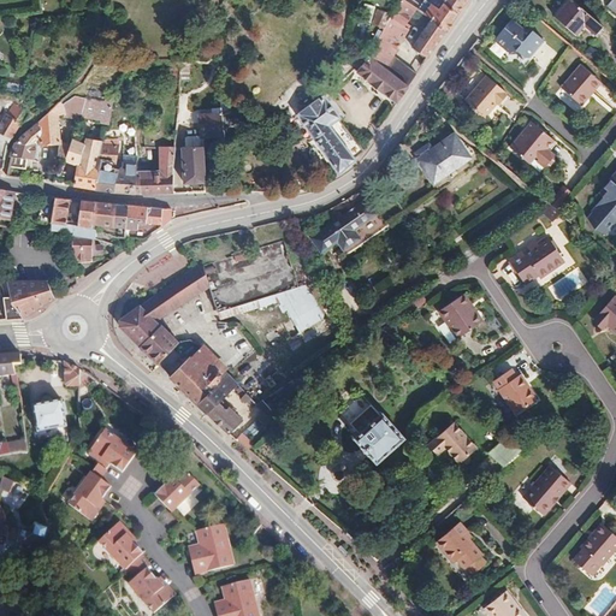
[(367,58),(383,69),(392,55),(410,27),(408,25),(412,21),(408,19),(415,9),(403,0),(401,0),(389,21),(378,40),(367,58)]
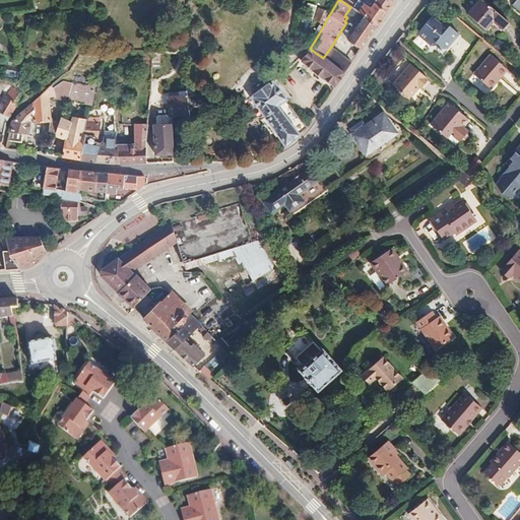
[(392,0),(375,0),(370,8),(363,3),(360,8),(356,6),(354,10),(364,16),(375,25),(392,0)]
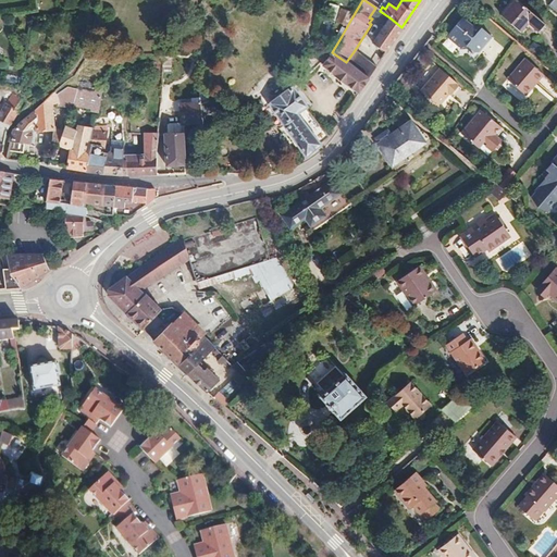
[(536,31),(543,24),(515,0),(512,0),(499,15),(518,32),(525,21),(536,31)]
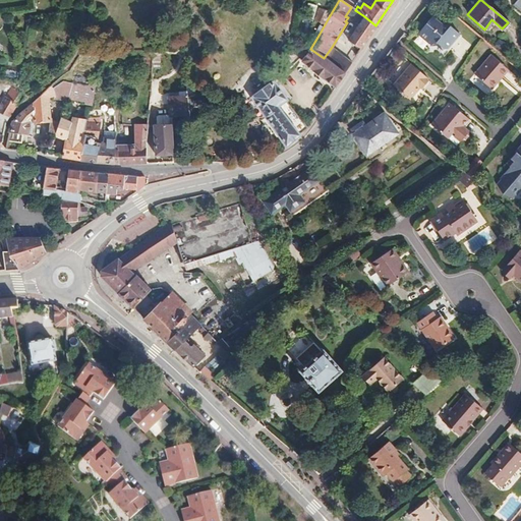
[(320,34),(329,17),(321,13),(311,29),(320,34)]
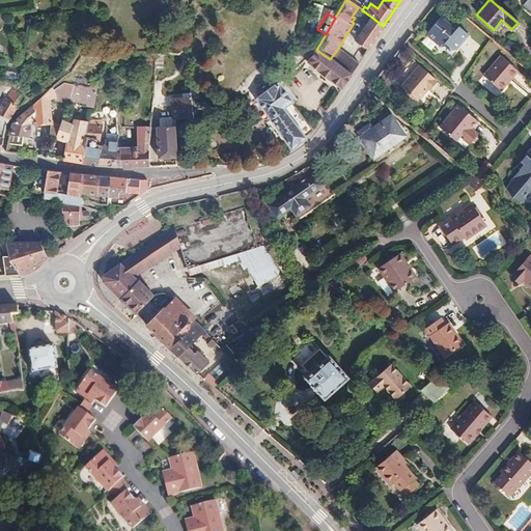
[(383,26),(371,17),(356,40),(367,49),(383,26)]
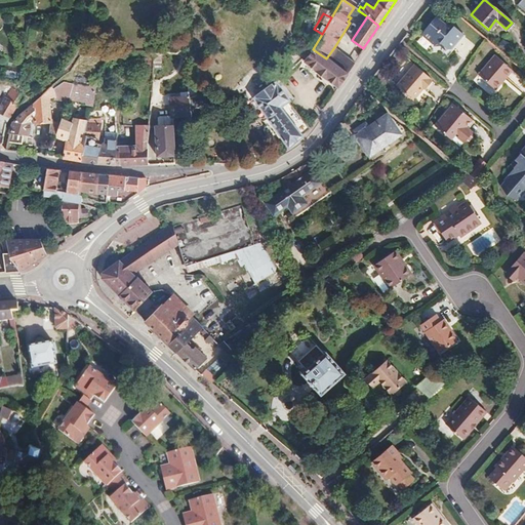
[(445,21),(441,26),(433,18),(418,36),(431,46),(438,46),(439,45),(443,49),(449,48),(461,34),(445,21)]
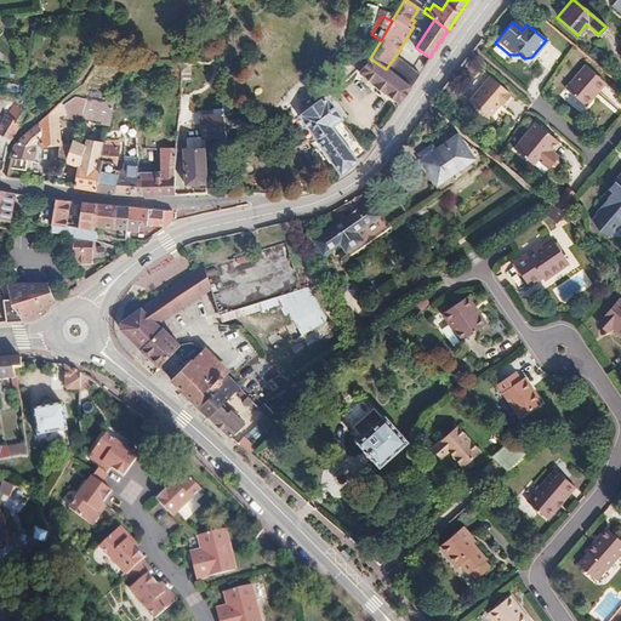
[(411,85),(420,73),(396,56),(386,69),(411,85)]
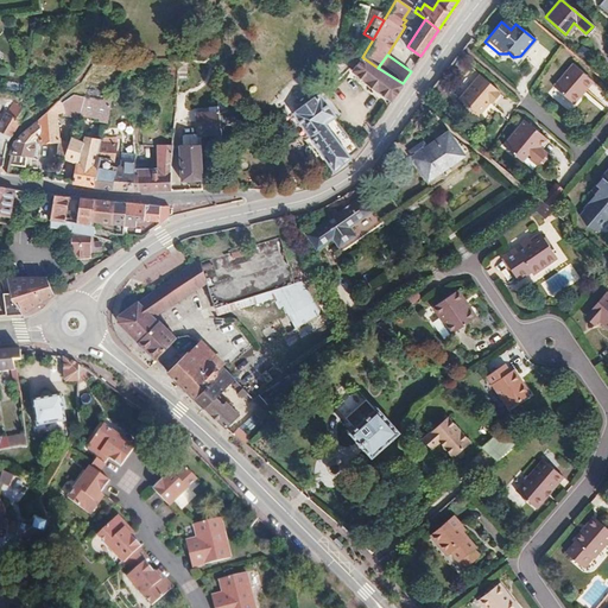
[(378,68),(362,57),(352,73),(392,100),(403,83),(378,68)]
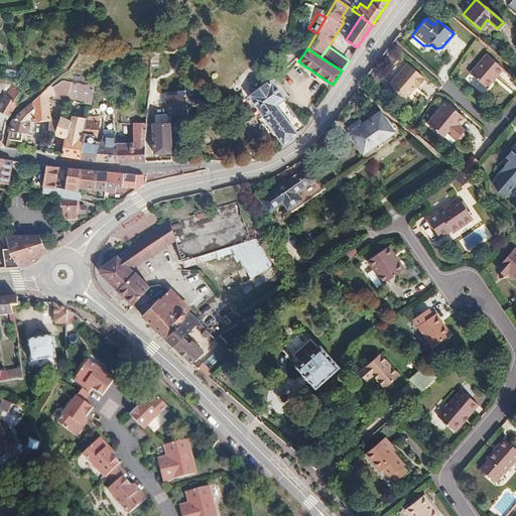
[(486,55),(470,75),(487,89),(494,82),(492,80),(496,76),(497,78),(503,71),(486,55)]
